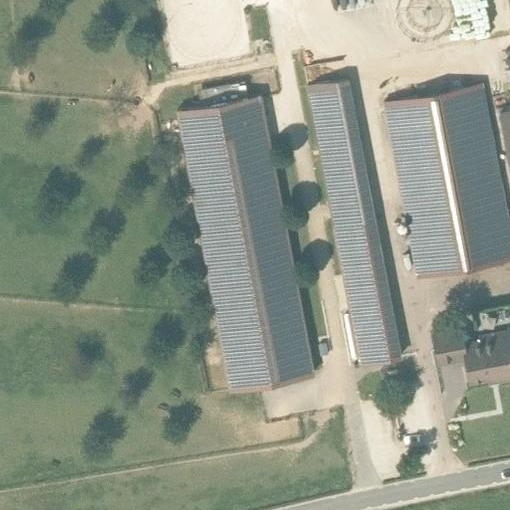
[(509,14),(509,15),(509,18),(509,108),(497,111),(509,181),(509,14)]
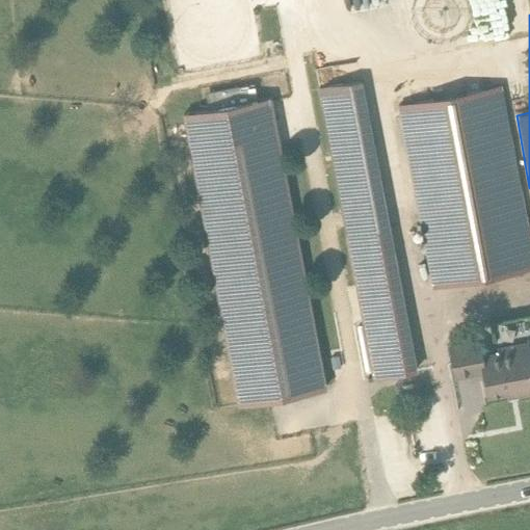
[(221,105),(241,102),(240,96),(255,94),(254,85),(219,90),(221,105)]
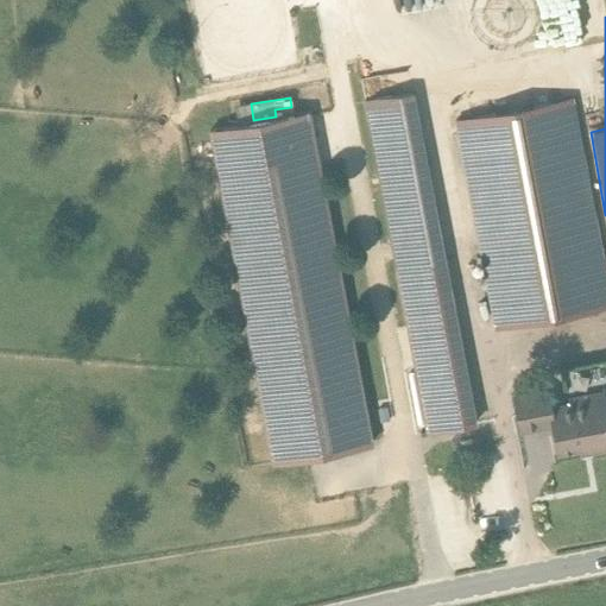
[(472,428),(441,265),(409,98),(363,106),(395,275),(425,436),(472,428)]
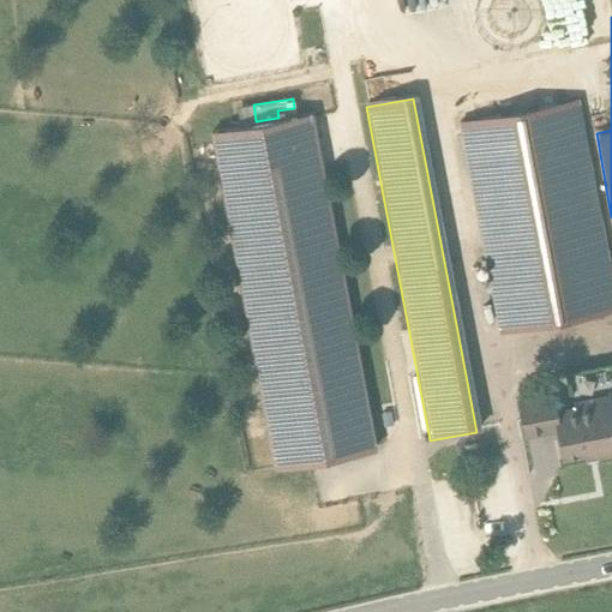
[(611,279),(609,280),(575,103),(459,125),(498,336),(611,313),(611,297),(611,292),(611,279)]
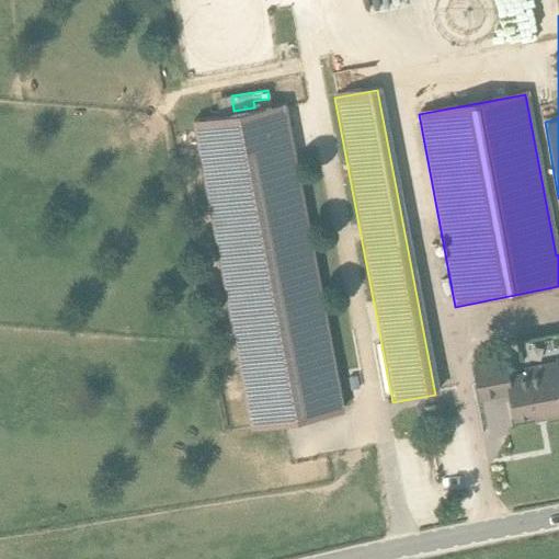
[(287,105),(193,124),(253,435),(348,418),(287,105)]
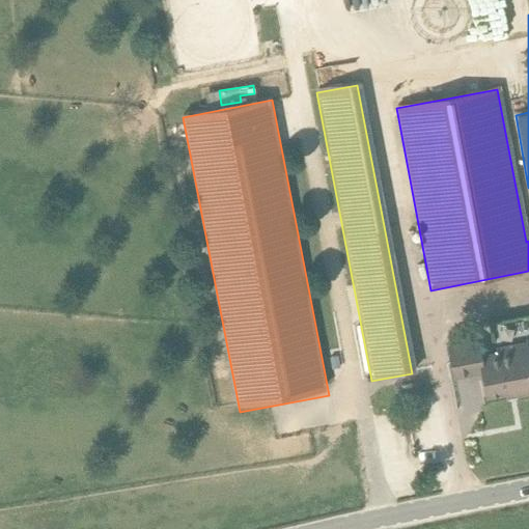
[(450,366),(477,361),(484,398),(513,393),(514,397),(528,394),(528,371),(526,355),(497,360),(496,356),(478,360),(475,343),(446,350),(450,366)]
